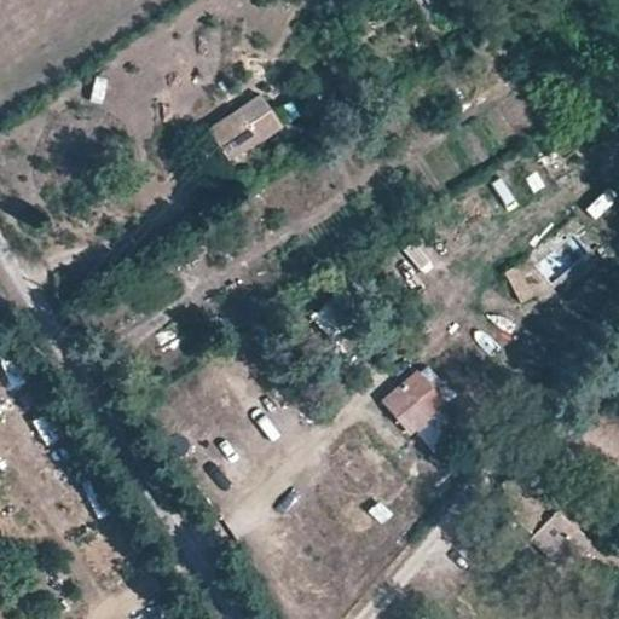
[(279,123),(260,94),(208,131),(227,160),(279,123)]
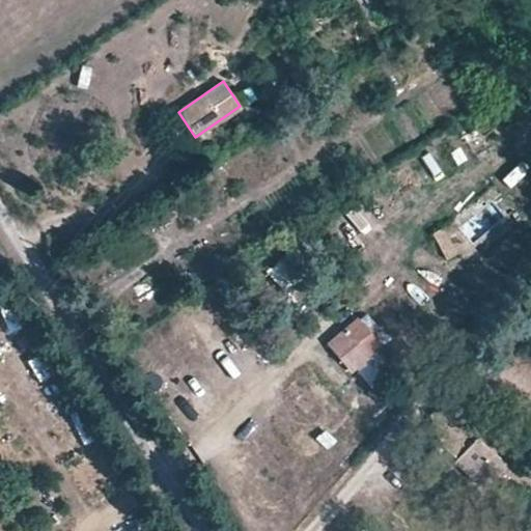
[(276,297),(291,322),(299,315),(281,294),(276,297)]
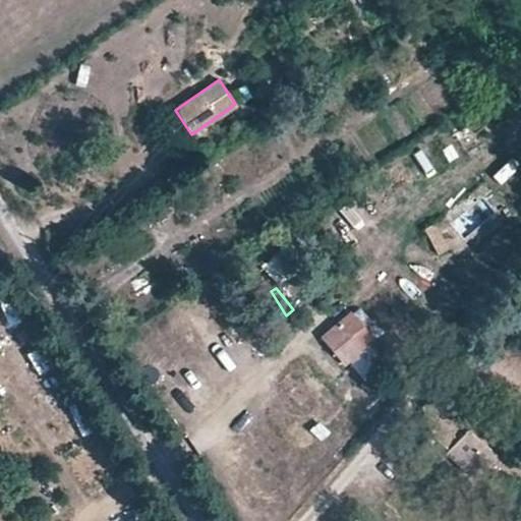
[(282,319),(286,315),(271,291),(264,296),(282,319)]
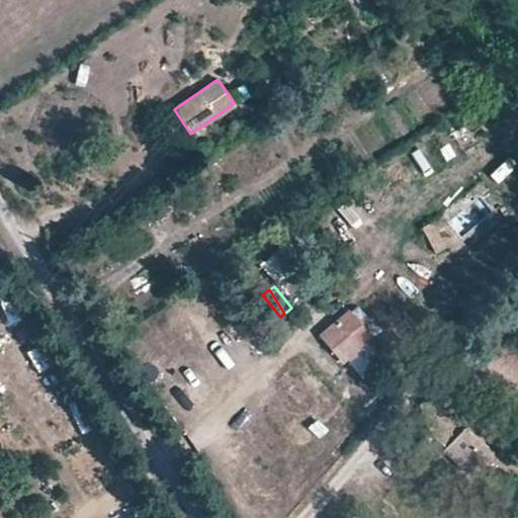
[(320,334),(341,360),(361,344),(370,336),(347,310),(320,334)]
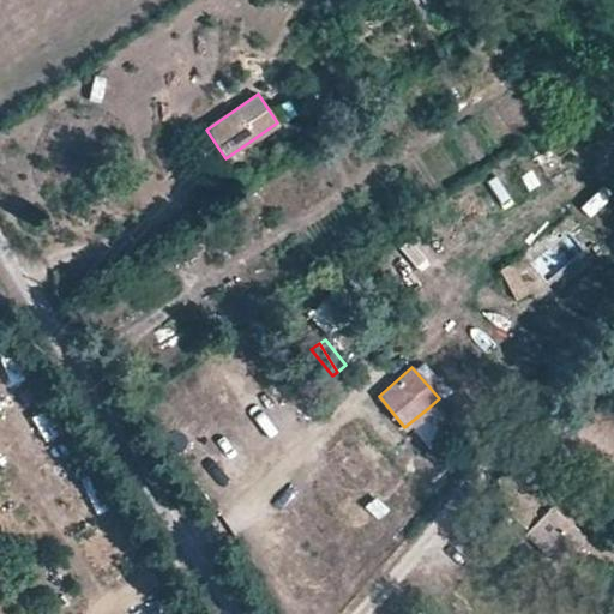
[(428,408),(404,427),(413,438),(435,417),(428,408)]
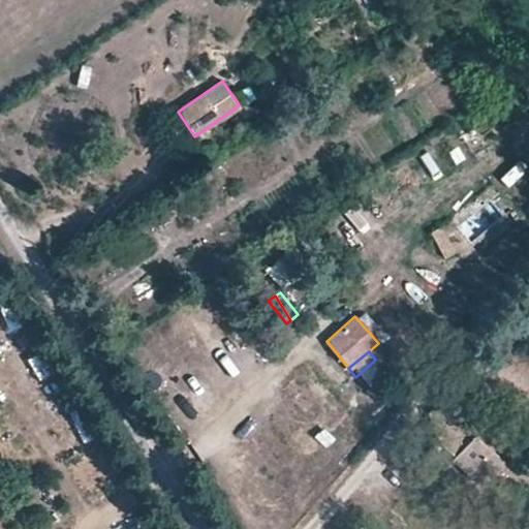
[(483,488),(506,463),(473,436),(464,428),(456,405),(430,414),(438,442),(442,440),(458,456),(453,460),(483,488)]
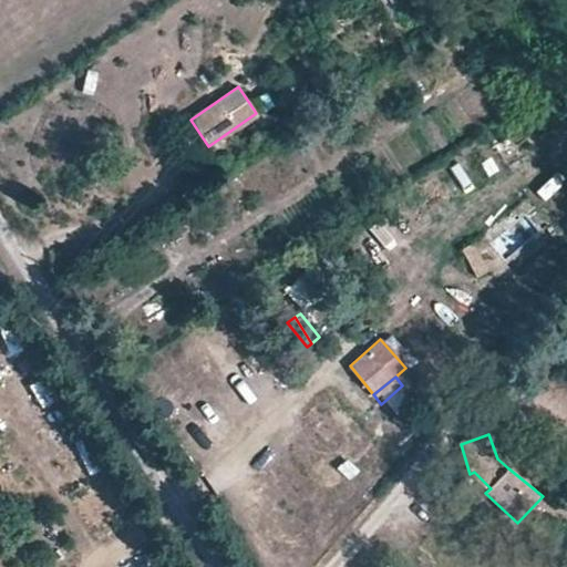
[(507,467),(543,496),(559,475),(554,470),(545,481),(518,456),(507,467)]
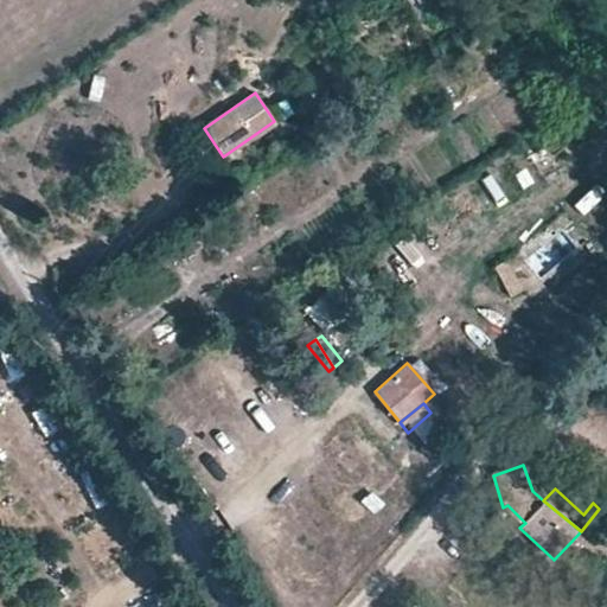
[(379,502),(370,494),(362,502),(371,510),(379,502)]
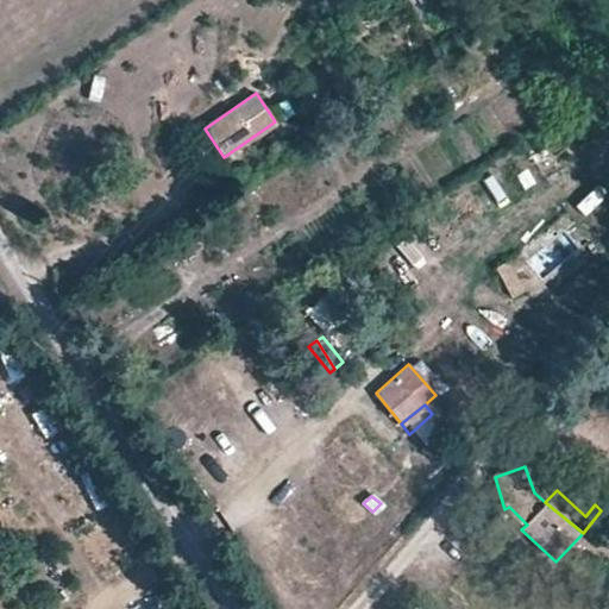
[(482,544),(490,552),(497,545),(489,537),(482,544)]
